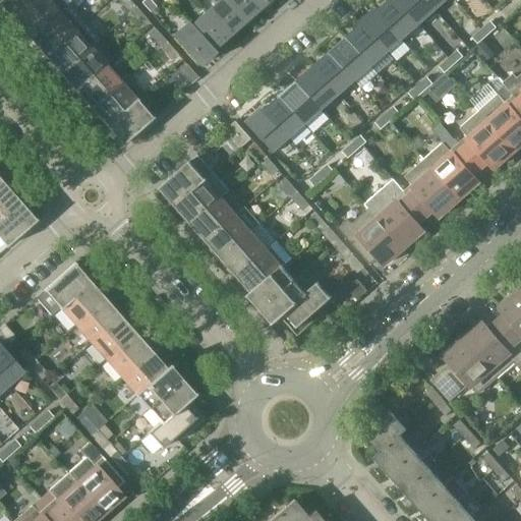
[(0,5),(14,22),(39,0),(1,0),(0,1),(0,5)]
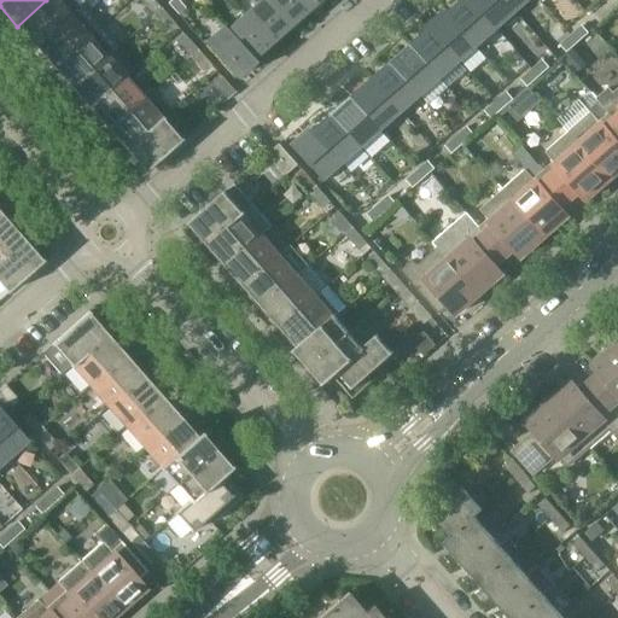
[(73,0),(46,0),(17,27),(35,47),(80,7),(73,0)]
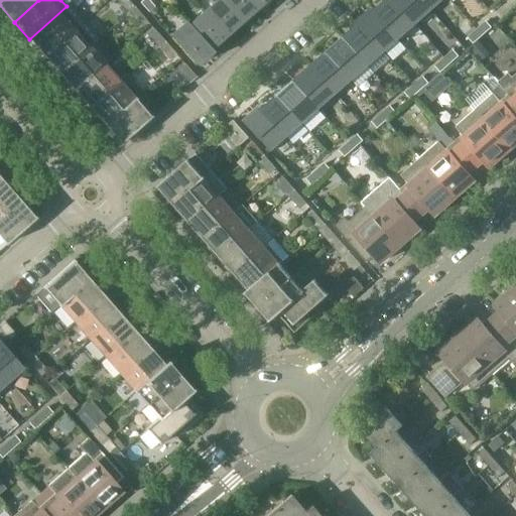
[(120,0),(118,2),(129,13),(135,7),(128,0),(120,0)]
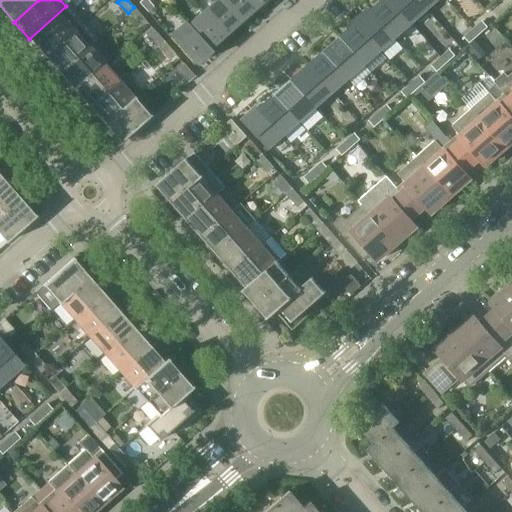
[(148,0),(142,0),(140,2),(148,12),(154,6),(148,0)]
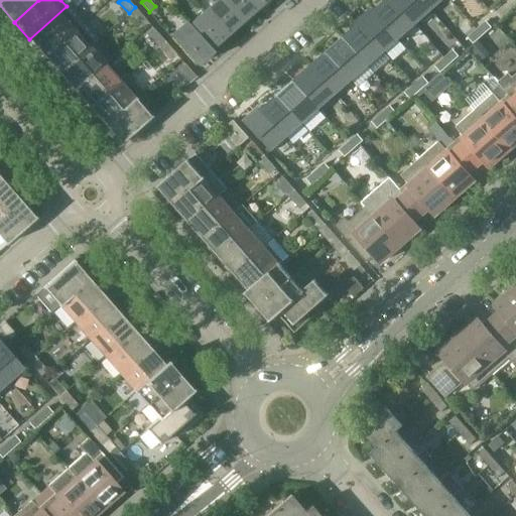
[(223,0),(219,0),(206,12),(226,35),(242,21),(223,0)]
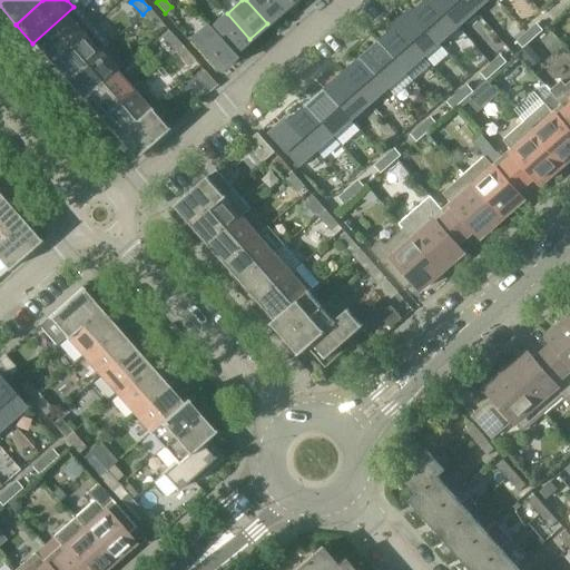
[(246,0),(267,23),(286,8),(278,0),(246,0)]
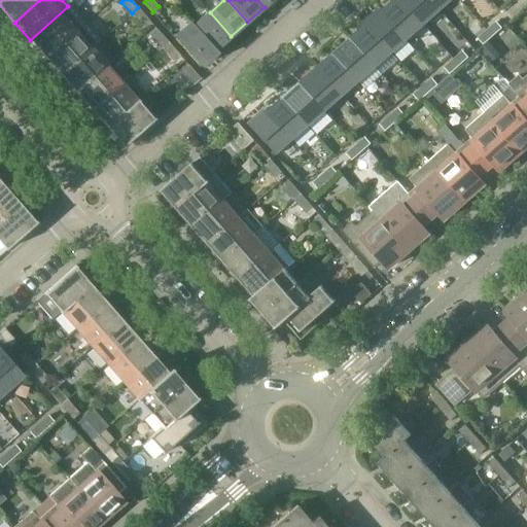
[(401,0),(396,0),(384,11),(383,12),(407,39),(423,25),(401,0)]
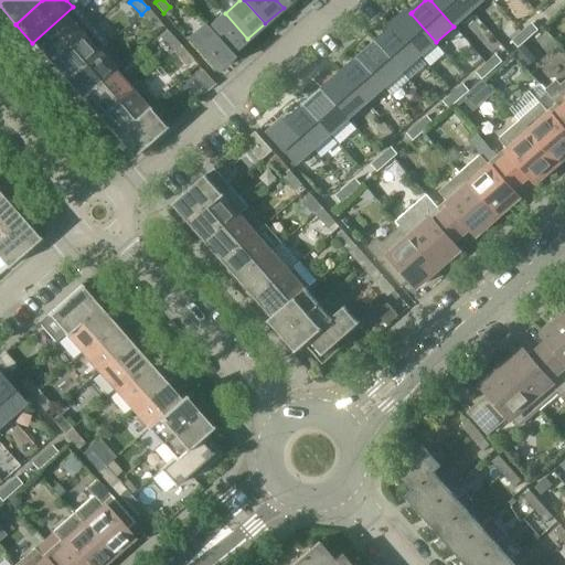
[(430,0),(454,27),(471,11),(461,0),(430,0)]
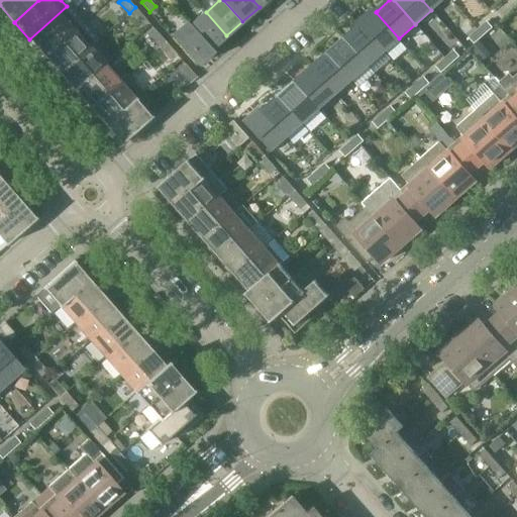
[(422,0),(431,10),(442,0),(422,0)]
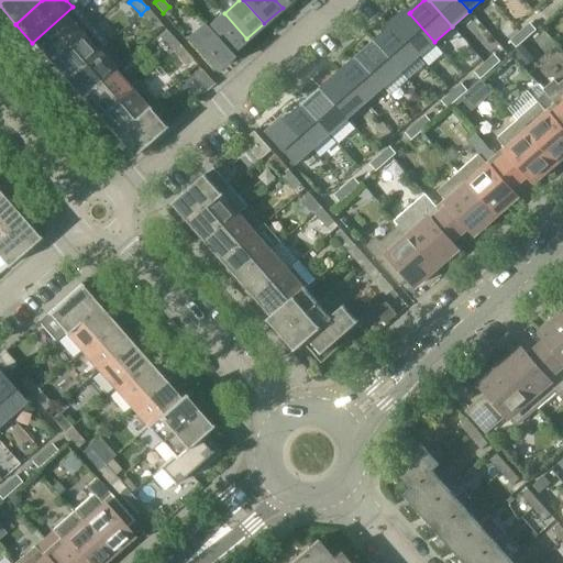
[(73,7),(32,43),(48,62),(90,25),(73,7)]
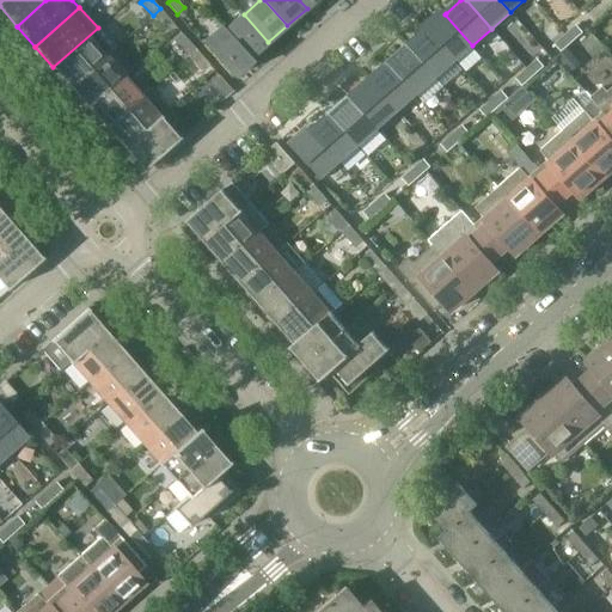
[(172,23),(160,8),(153,16),(164,30),(172,23)]
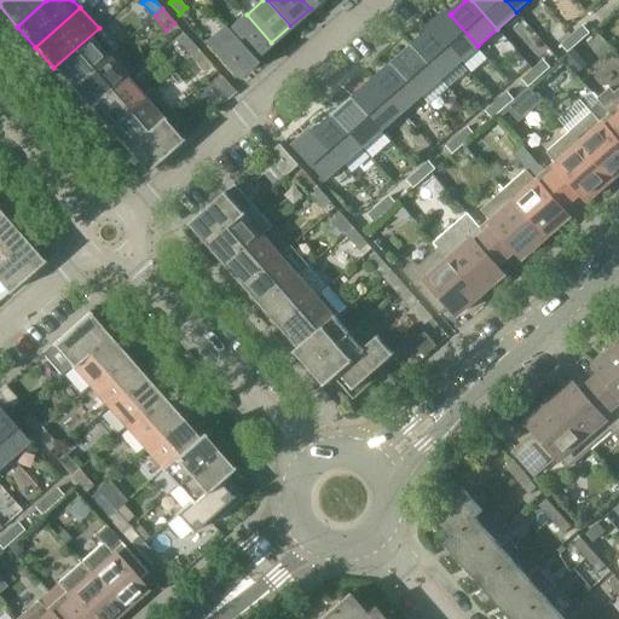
[(449,11),(429,27),(432,30),(433,29),(461,61),(472,73),(489,59),(478,46),(450,15),(451,13),(449,11)]
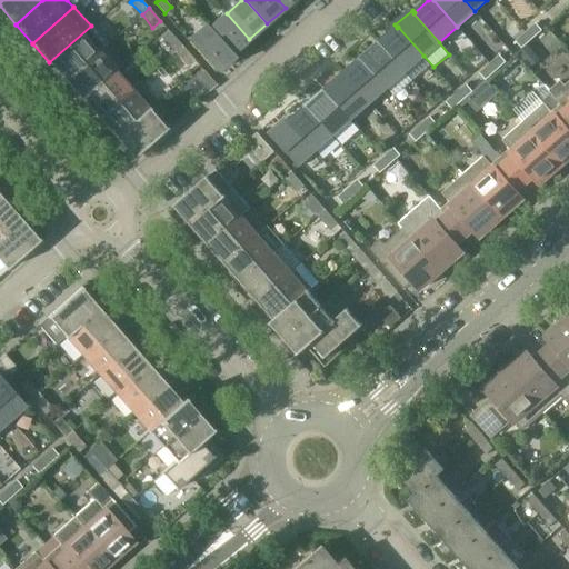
[(232,55),(249,39),(227,13),(210,28),(209,29),(231,56),(232,55)]
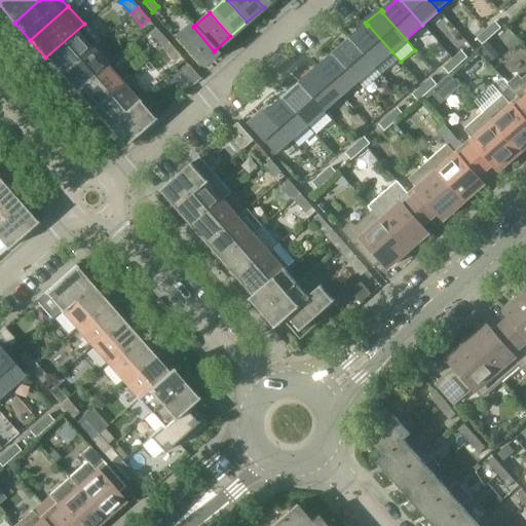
[(193,27),(194,26),(191,23),(175,37),(201,67),(217,52),(215,50),(214,51),(193,27)]
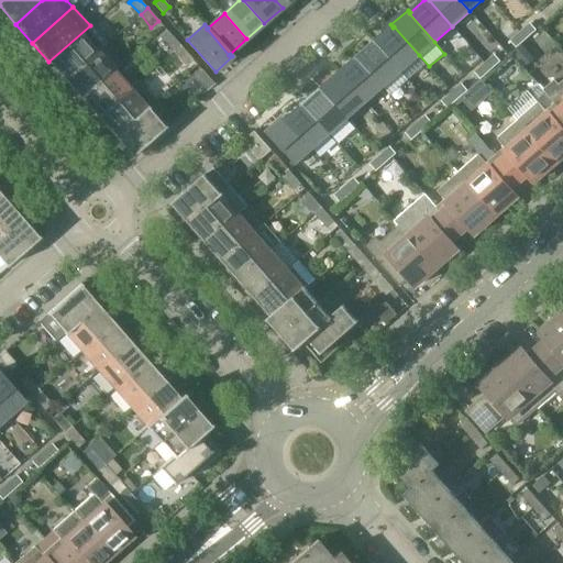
[(531,24),(521,33),(527,40),(537,31),(531,24)]
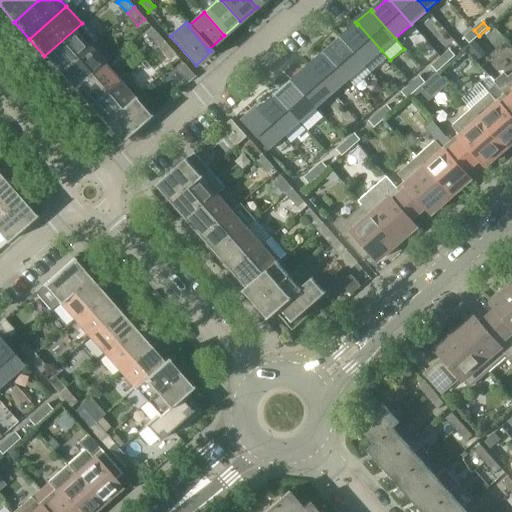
[(44,56),(59,73),(89,47),(96,42),(97,41),(82,23),(44,56)]
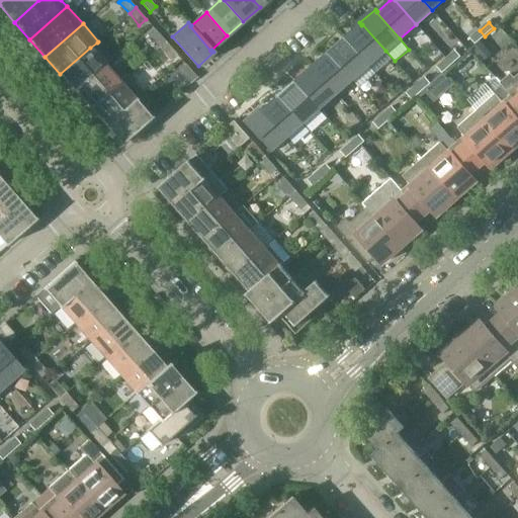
[(362,24),(361,25),(346,38),(369,65),(385,51),(362,24)]
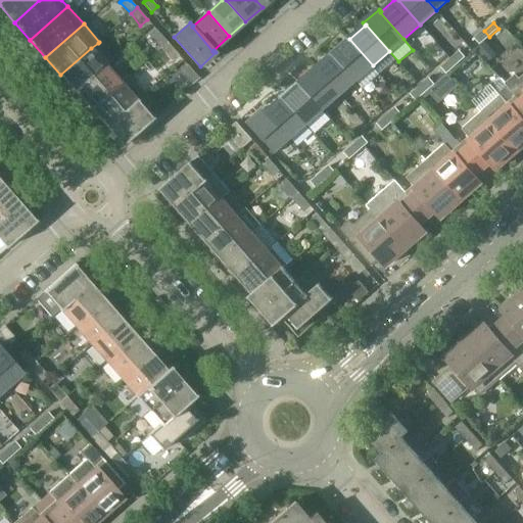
[(151,37),(161,48),(168,43),(157,31),(151,37)]
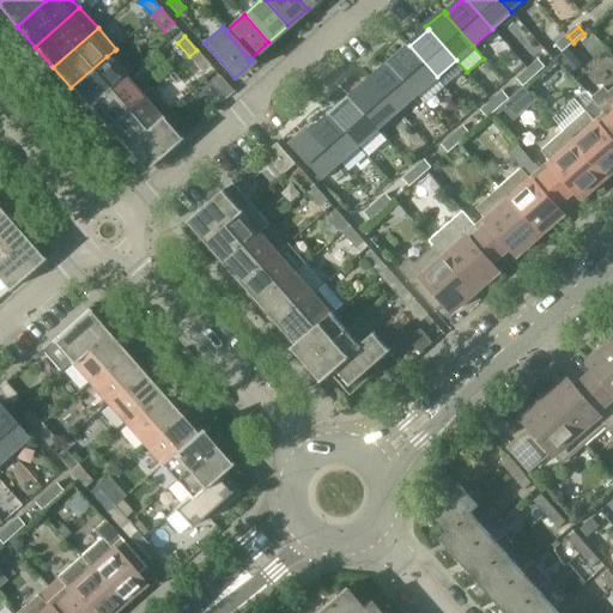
[(563,53),(574,43),(568,36),(557,46),(563,53)]
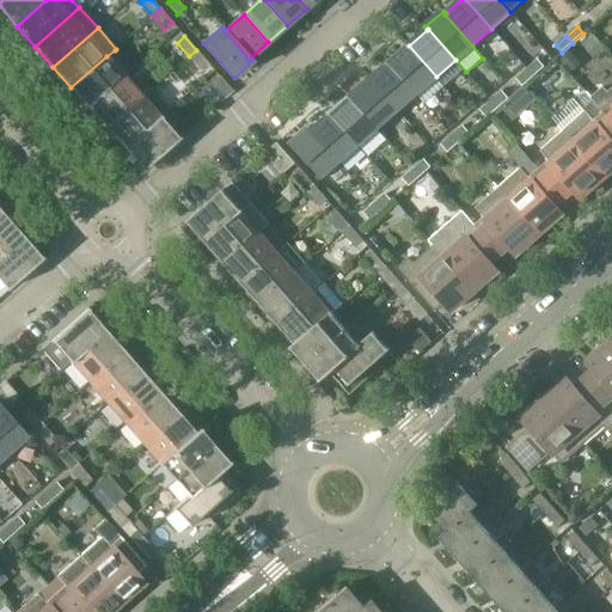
[(417,95),(436,77),(409,46),(390,62),(417,95)]
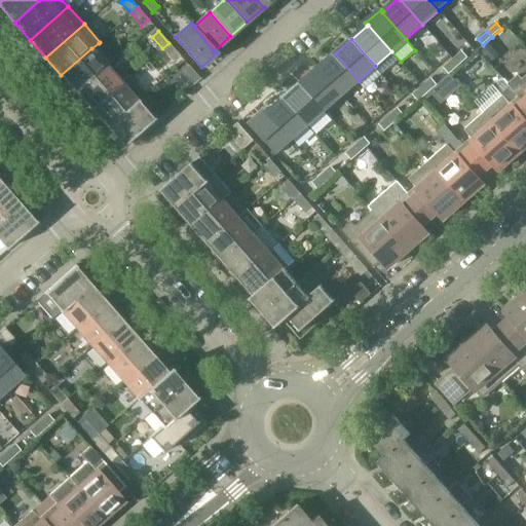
[(76,92),(107,66),(113,61),(99,43),(91,48),(61,75),(76,92)]
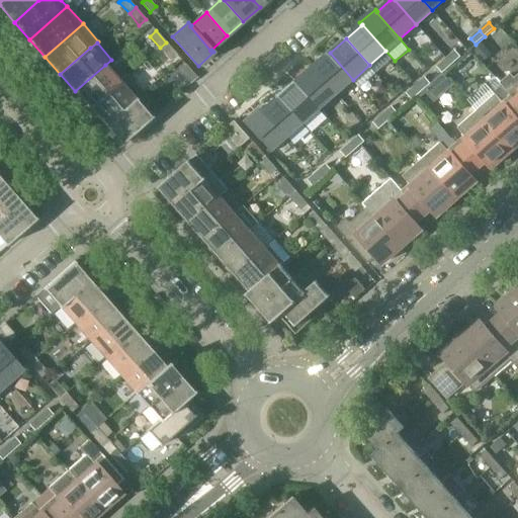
[(176,54),(166,42),(160,48),(170,60),(176,54)]
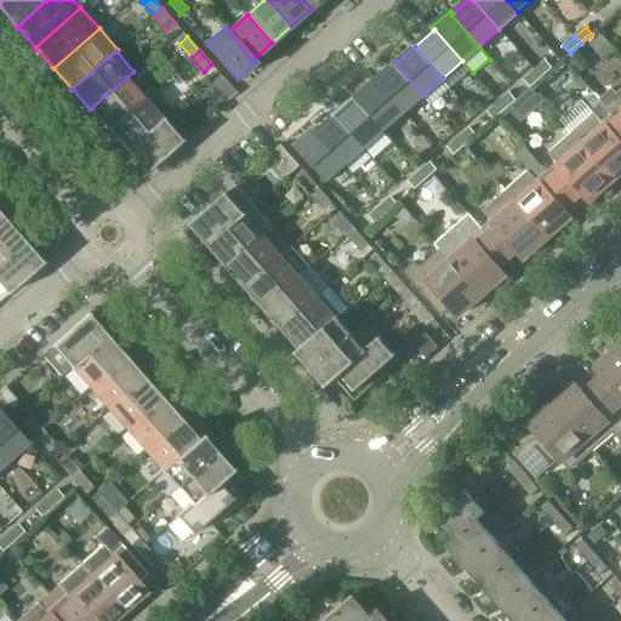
[(576,51),(567,58),(580,73),(588,66),(576,51)]
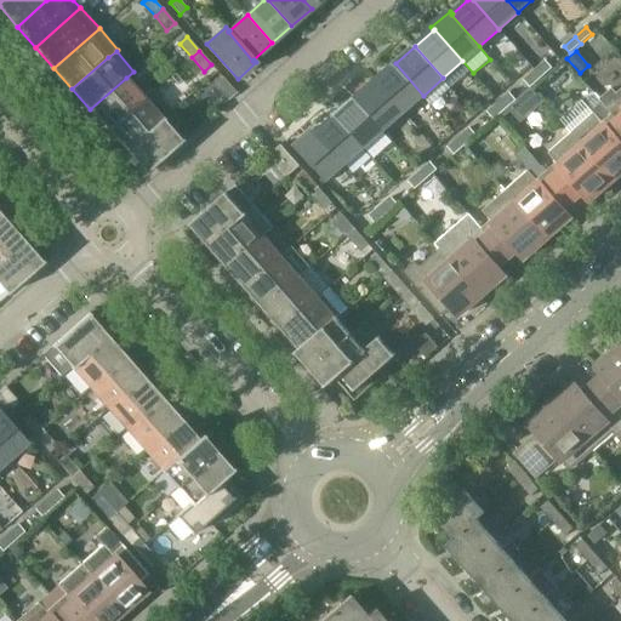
[(542,78),(553,68),(546,61),(535,70),(542,78)]
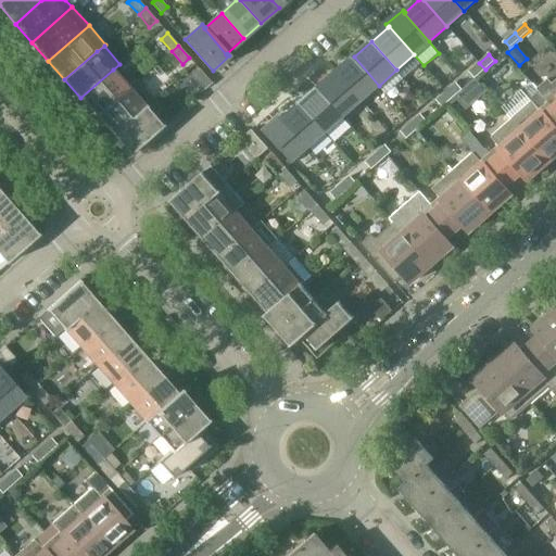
[(354,57),(336,73),(361,101),(379,86),(354,57)]
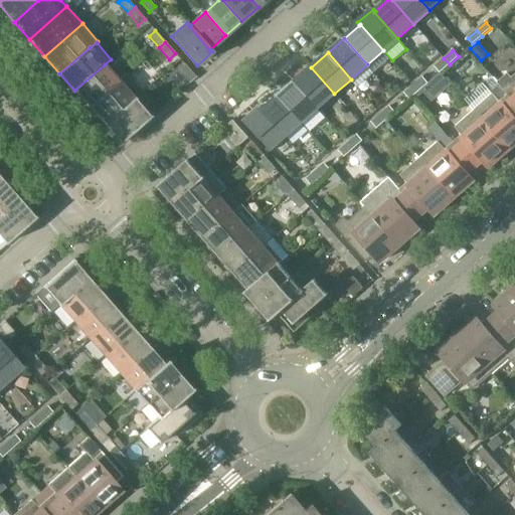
[(441,72),(450,64),(444,58),(435,66),(441,72)]
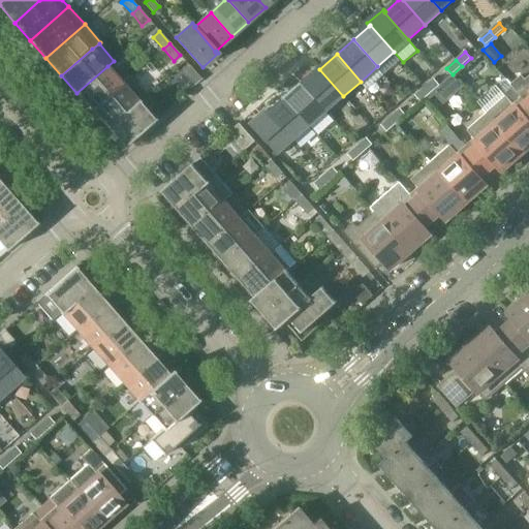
[(107,66),(76,93),(92,111),(123,84),(107,66)]
